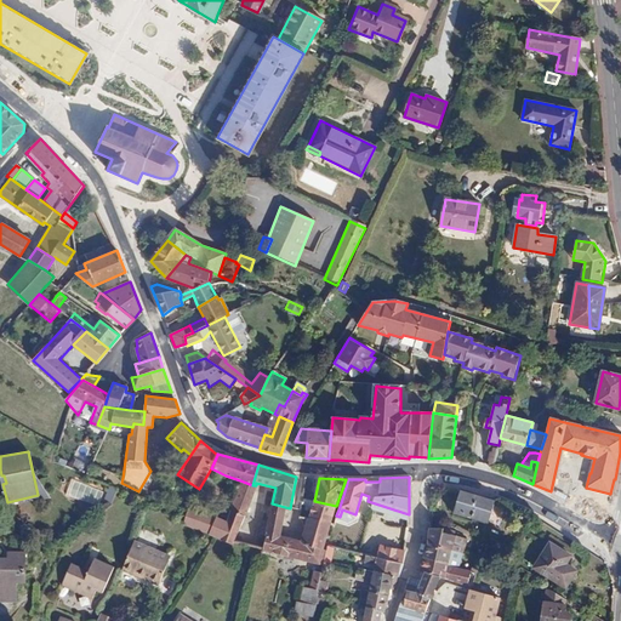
[(240,480),(229,511),(244,517),(250,502),(256,485),(252,485),(240,480)]
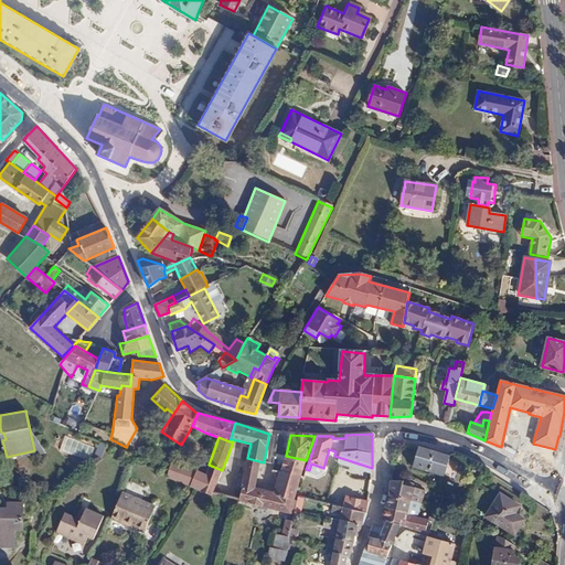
[(107,445),(99,443),(96,450),(104,454),(107,445)]
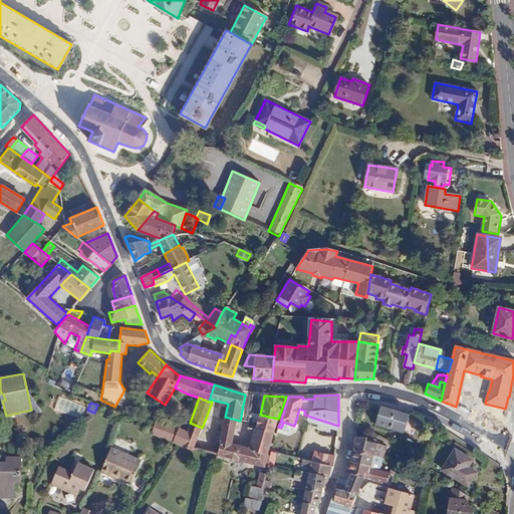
[(404,433),(410,414),(381,405),(375,424),(404,433)]
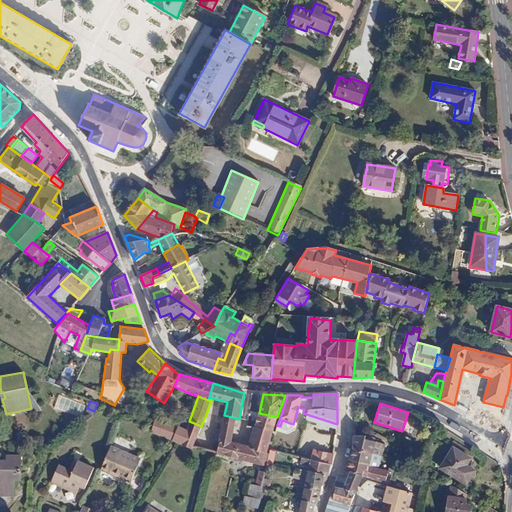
[(256,421),(255,426),(273,431),(272,433),(274,434),(277,425),(280,418),(277,417),(259,413),(248,410),(248,414),(252,415),(251,419),(256,421)]
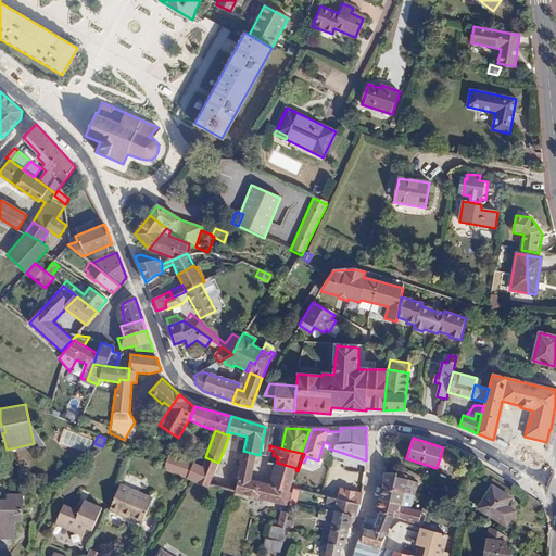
[(218,463),(216,469),(238,477),(242,455),(224,450),(218,463)]
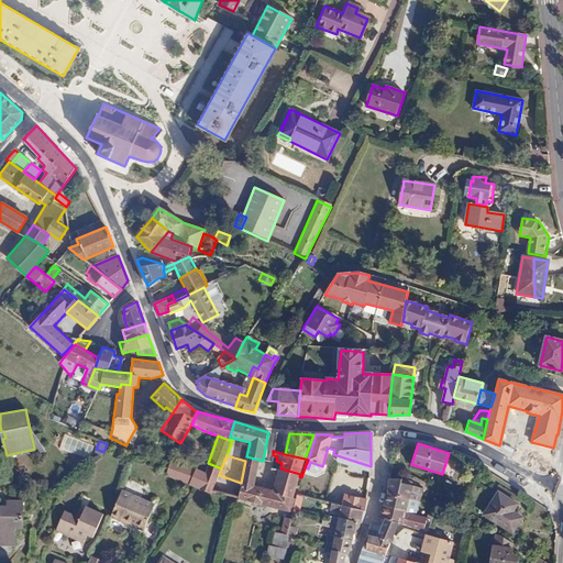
[(241,483),(238,498),(245,500),(294,512),(294,511),(295,507),(296,499),(293,498),(299,476),(300,474),(280,468),(279,471),(271,467),(276,479),(273,490),(253,486),(258,460),(246,456),(245,461),(241,483)]
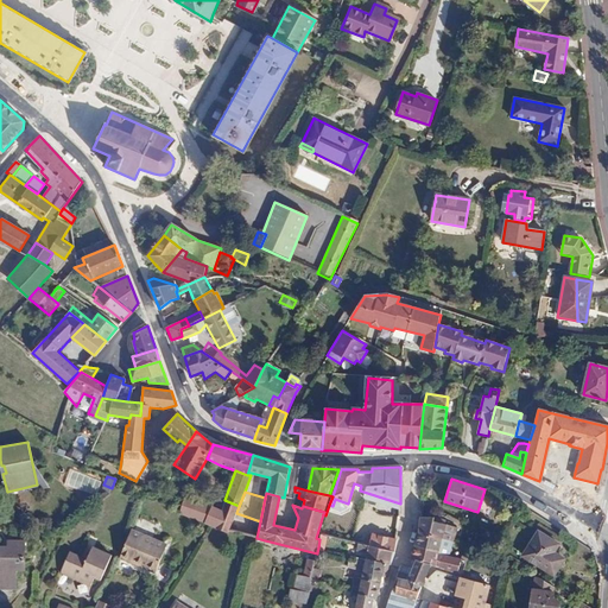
[(185,495),(178,514),(191,518),(198,500),(185,495)]
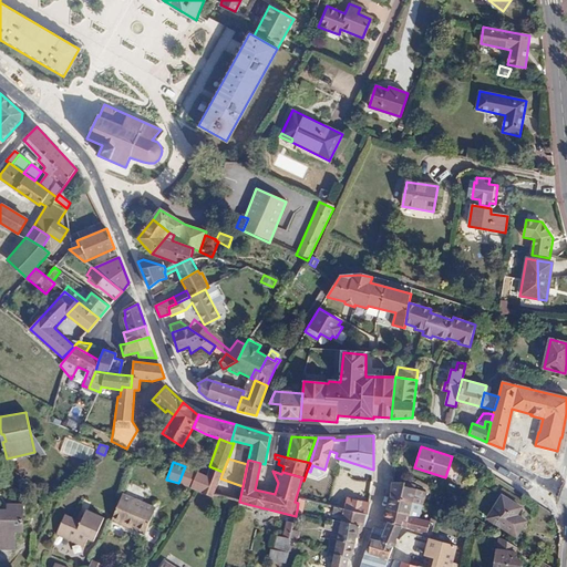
[(178,483),(191,487),(197,472),(185,466),(178,483)]
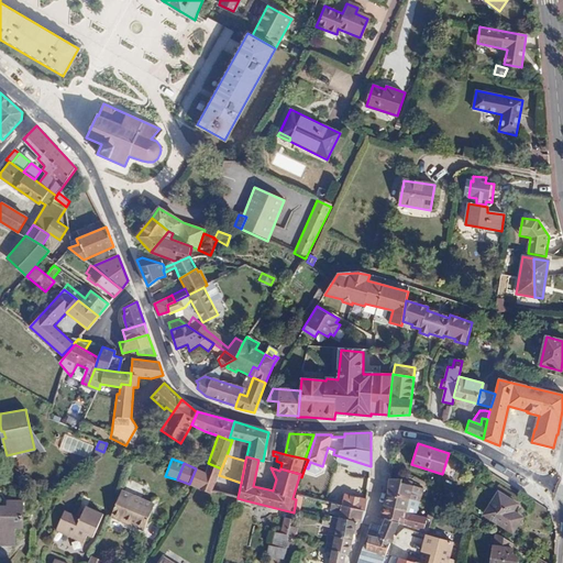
[(205,472),(198,488),(211,494),(212,493),(219,475),(221,468),(208,463),(205,472)]
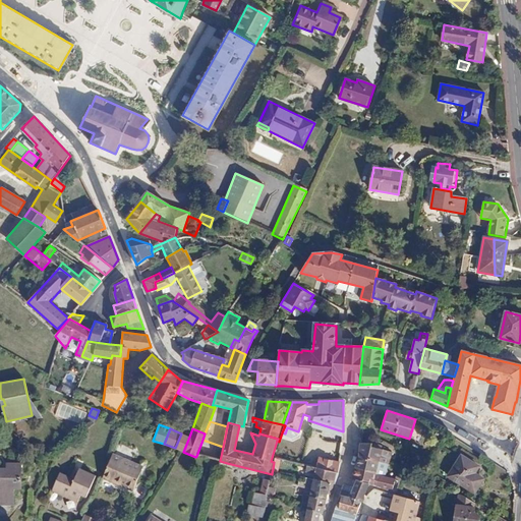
[(175,448),(180,450),(183,452),(189,437),(181,433),(175,448)]
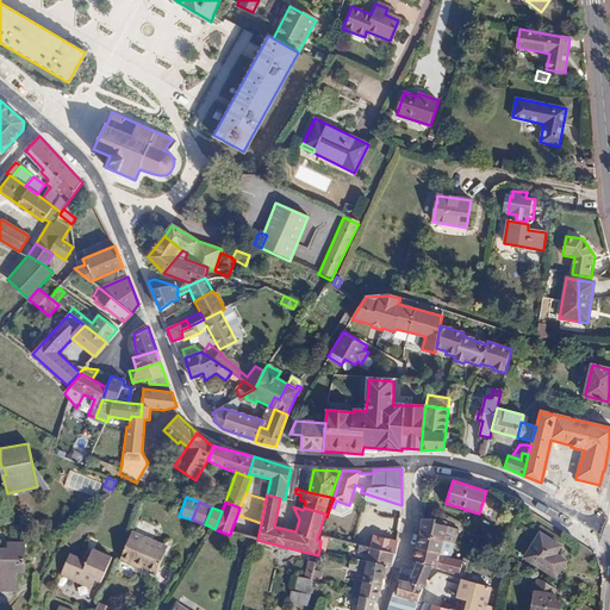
[(230,534),(246,537),(257,540),(261,523),(237,515),(230,534)]
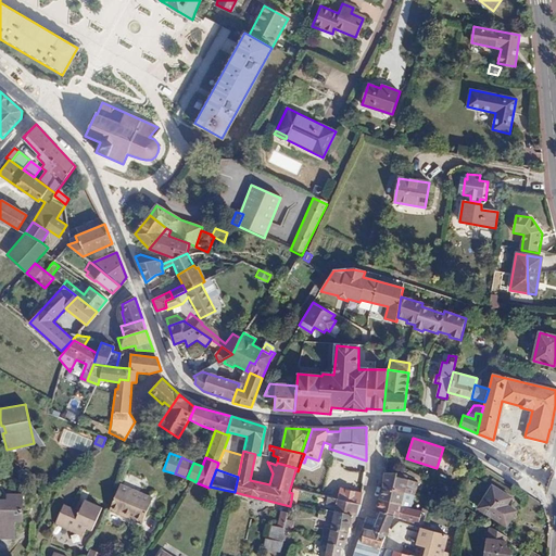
[(383,487),(404,493),(409,477),(397,472),(384,472),(383,487)]
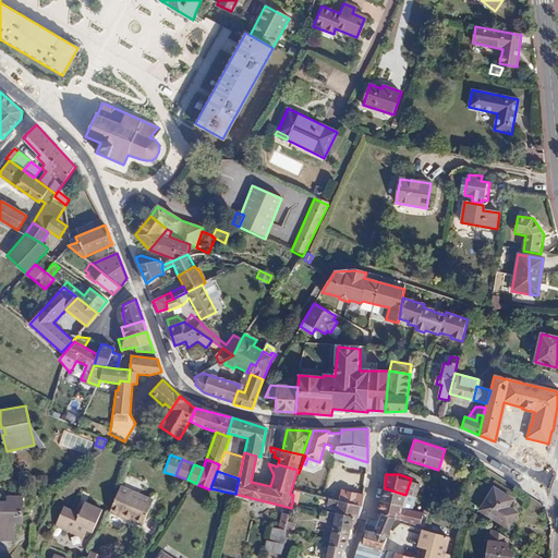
[(326,498),(328,498),(332,499),(337,484),(330,482),(326,498)]
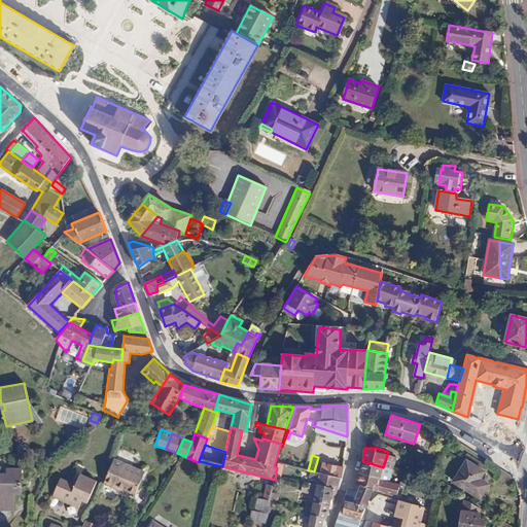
[(134,496),(144,472),(114,459),(104,483),(134,496)]
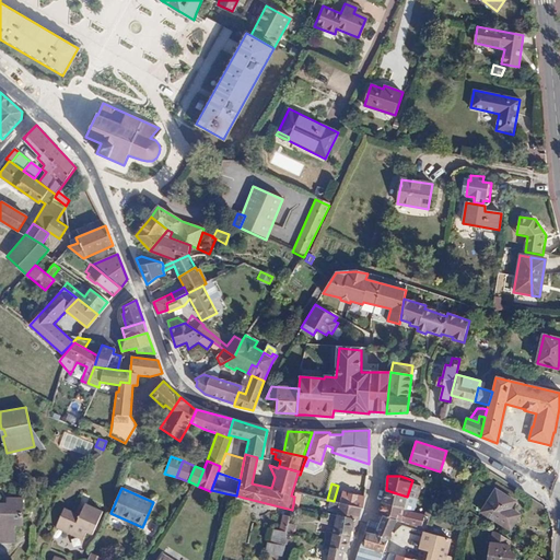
[(520,515),(511,509),(515,502),(496,489),(481,512),(510,531),(520,515)]
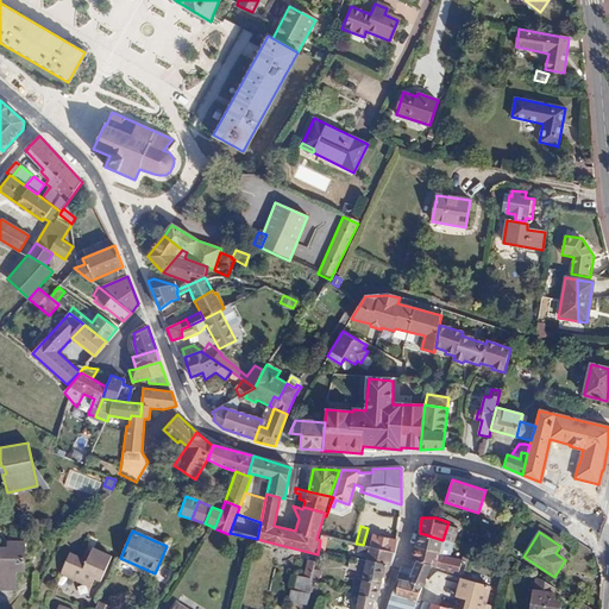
[(450,557),(454,542),(443,540),(420,533),(415,546),(450,557)]
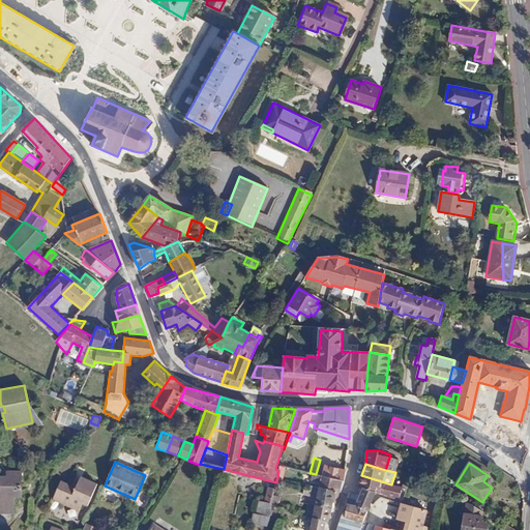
[(343,480),(345,471),(323,466),(321,475),(343,480)]
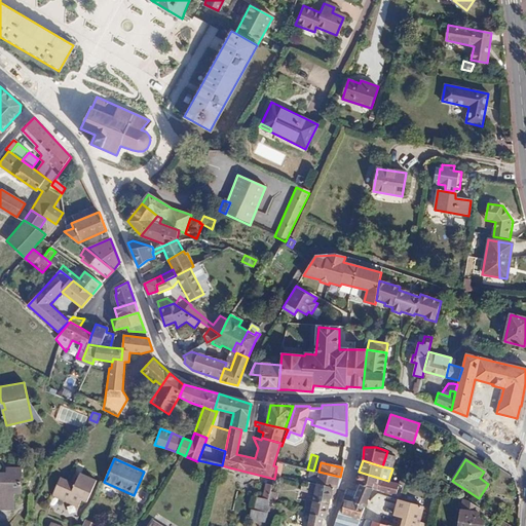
[(0,510),(13,510),(13,493),(22,493),(22,467),(6,467),(6,473),(0,472),(0,510)]
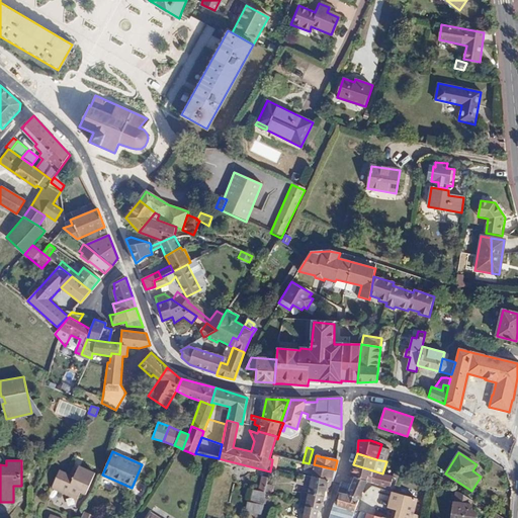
[(312,471),(312,476),(332,482),(335,469),(314,464),(309,463),(305,462),(304,469),(312,471)]
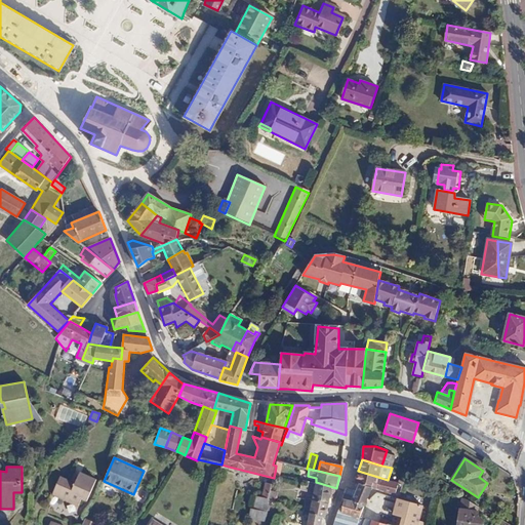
[(395,494),(399,483),(397,483),(388,480),(358,471),(355,483),(359,484),(372,488),(395,494)]
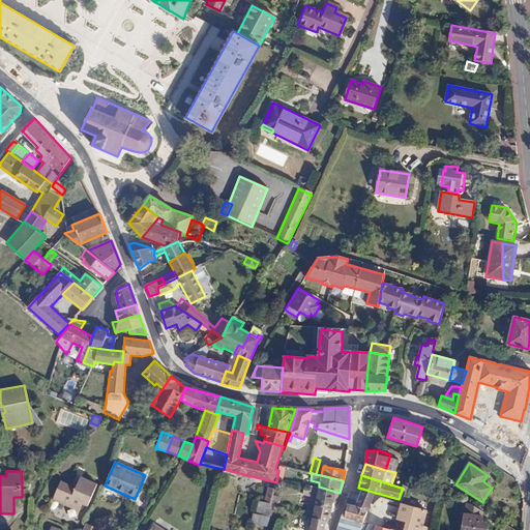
[(87,506),(97,484),(80,476),(75,488),(60,481),(52,500),(78,511),(82,504),(87,506)]
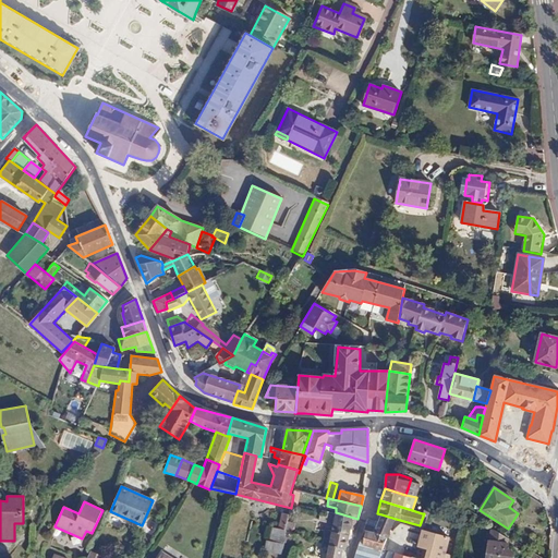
[(326,516),(320,514),(318,521),(332,524),(331,531),(349,535),(349,532),(354,533),(358,519),(336,512),(335,514),(327,512),(326,516)]
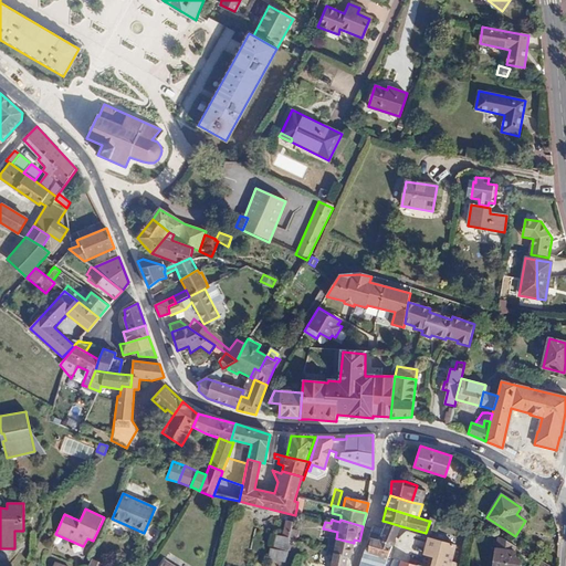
[(379,541),(394,544),(400,528),(401,526),(387,522),(384,530),(379,541)]
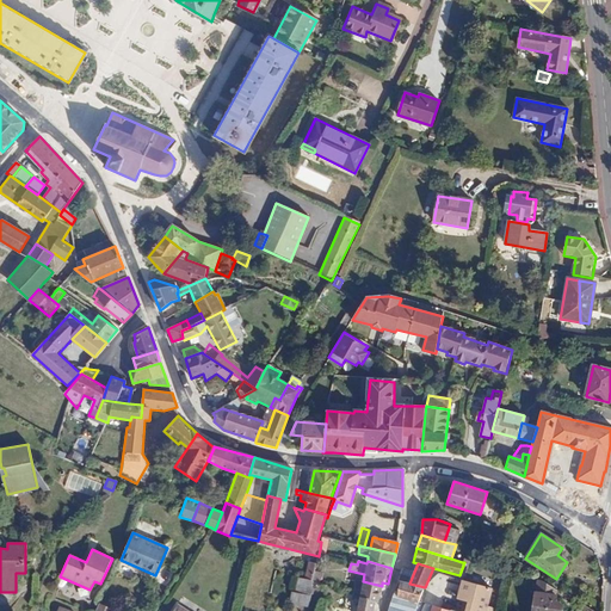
[(403,569),(400,580),(406,582),(411,572),(403,569)]
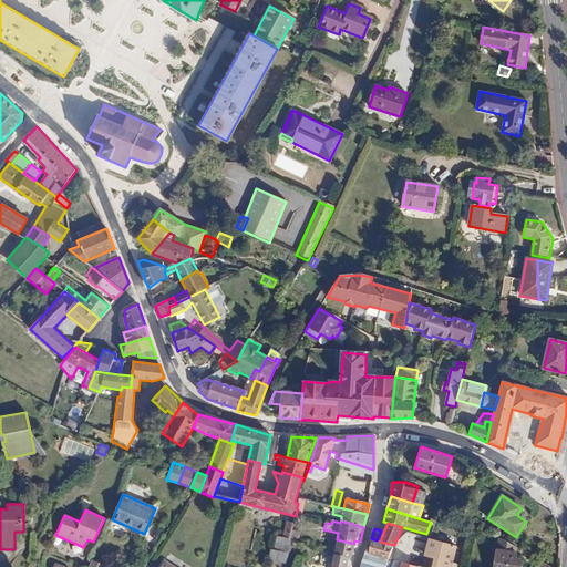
[(298,532),(292,529),(289,540),(291,540),(296,542),(298,532)]
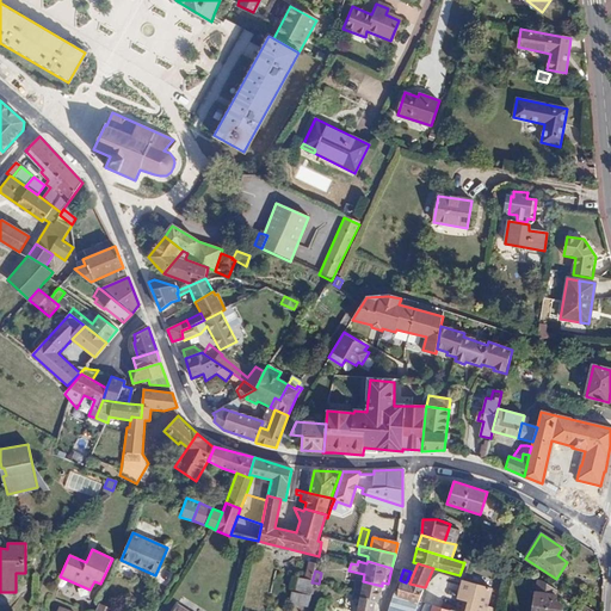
[(295,592),(310,597),(314,582),(312,582),(307,581),(297,579),(295,592)]
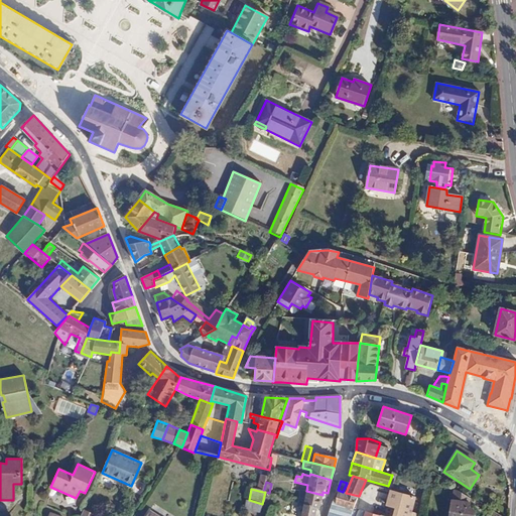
[(301,515),(314,515),(316,507),(318,508),(323,495),(306,491),(301,490),(299,501),(304,502),(301,515)]
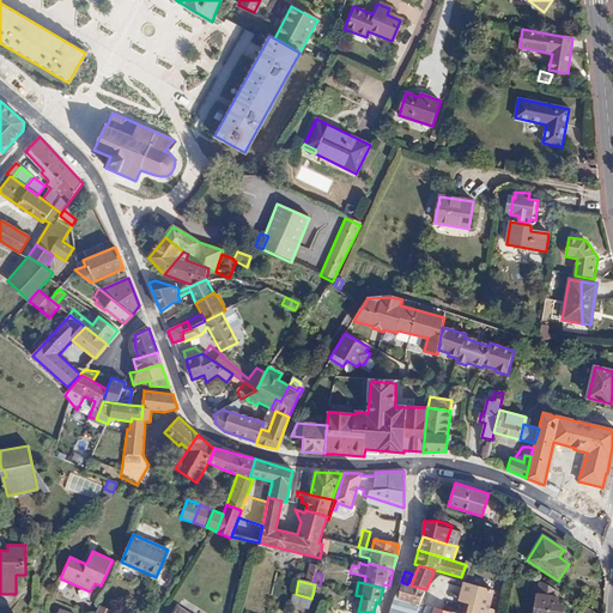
[(401,582),(400,584),(396,599),(419,605),(426,589),(411,586),(407,584),(401,582)]
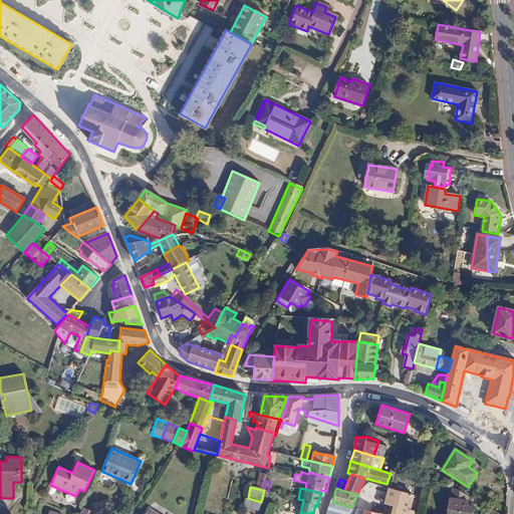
[(390,489),(381,513),(408,513),(414,496),(390,489)]
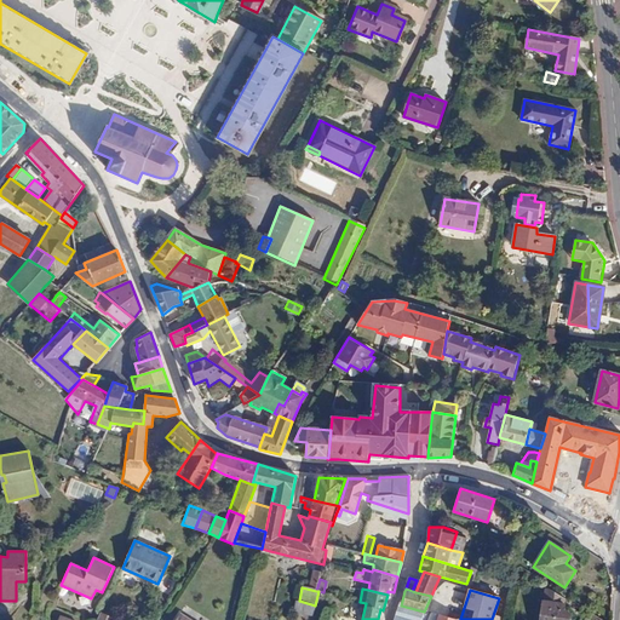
[(293,612),(313,616),(315,606),(299,601),(297,601),(293,612)]
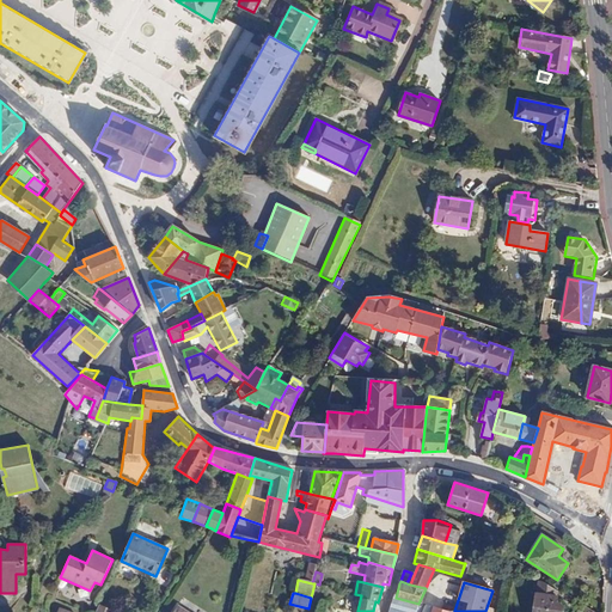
[(563,611),(564,605),(557,604),(558,597),(537,593),(533,611),(563,611)]
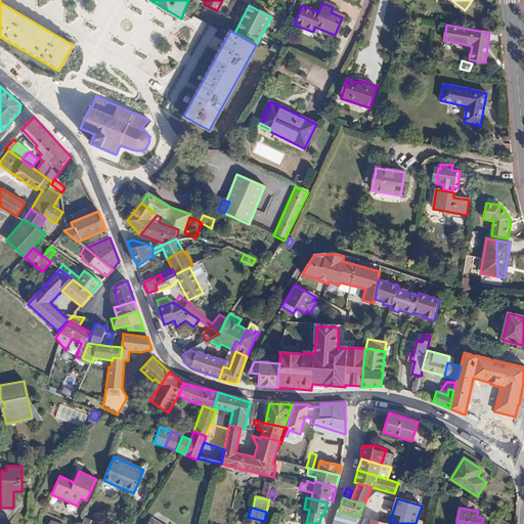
[(356,523),(358,517),(339,512),(336,519),(352,523),(356,523)]
